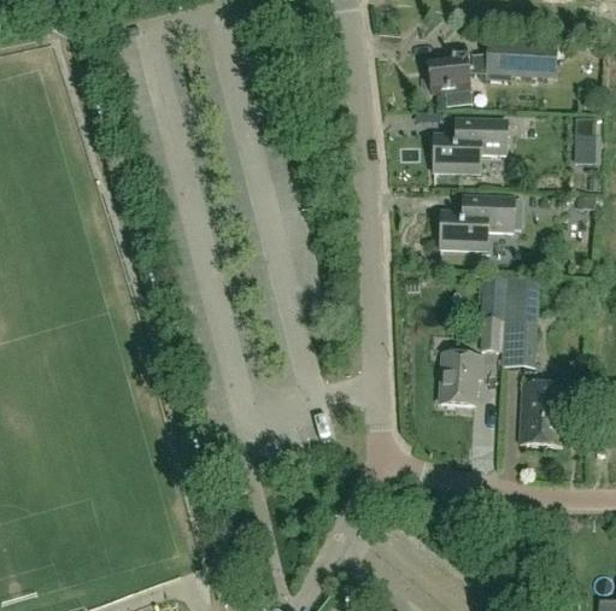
[(556,42),(488,39),(487,54),(471,56),(470,51),(453,52),(455,57),(426,60),(428,75),(426,76),(427,88),(429,87),(429,93),(446,90),(447,106),(471,104),(468,72),(487,74),(487,80),(512,81),(514,75),(555,77),(556,42)]
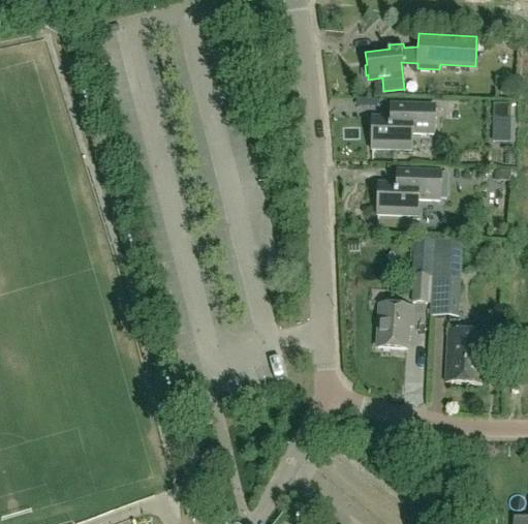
[(434,132),(435,103),(391,101),(391,117),(373,116),(373,145),(411,146),(411,131),(434,132)]
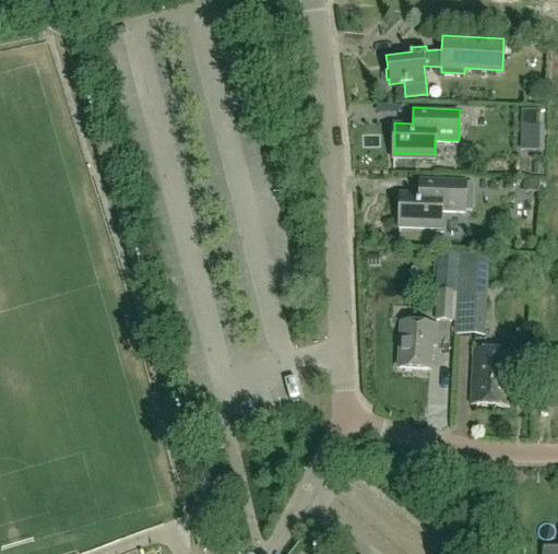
[(542,125),(543,108),(522,108),(522,125),(542,125)]
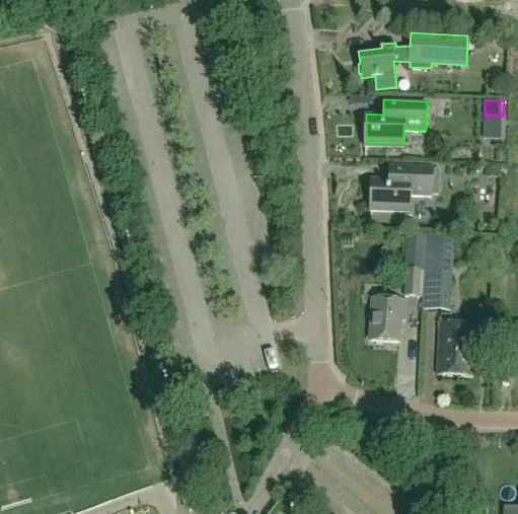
[(432,194),(433,165),(390,164),(390,178),(372,178),(371,208),(410,209),(410,193),(432,194)]
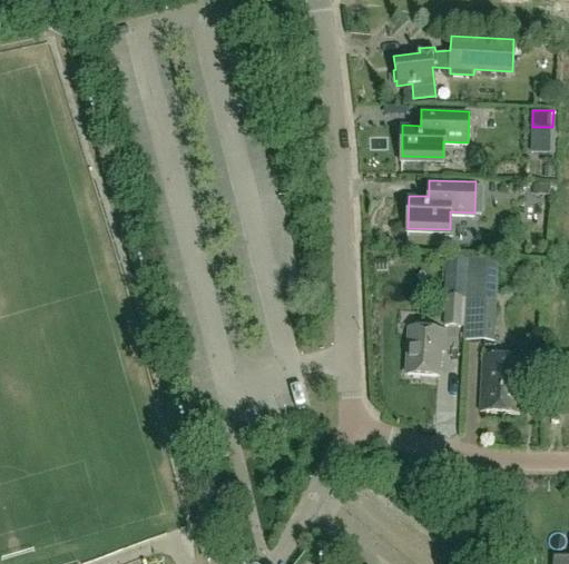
[(535,181),(533,191),(549,193),(550,182),(535,181)]
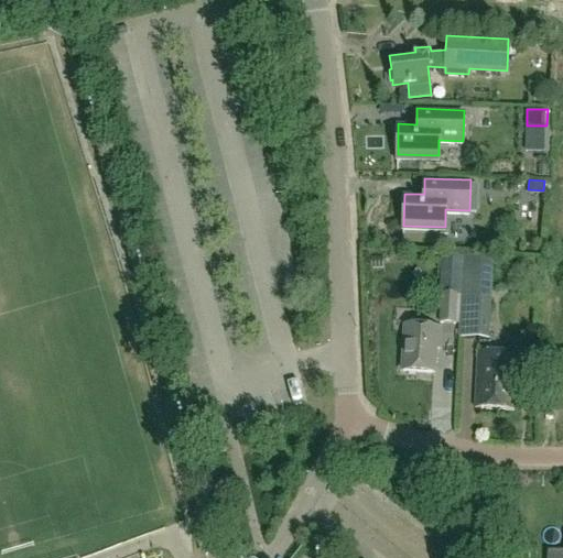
[(488,330),(493,252),(465,251),(459,330),(459,335),(489,336),(488,330)]
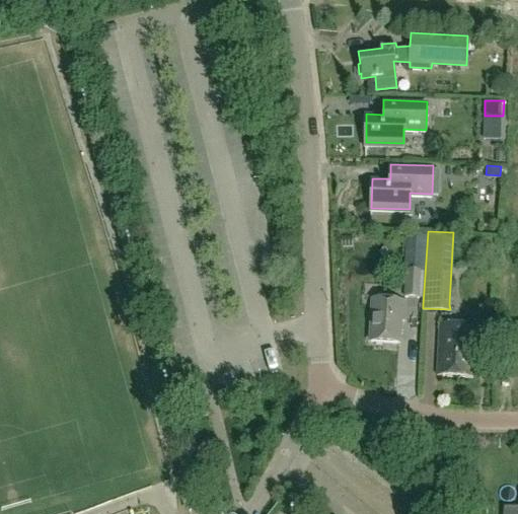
[(421,296),(422,269),(407,268),(404,295),(421,296)]
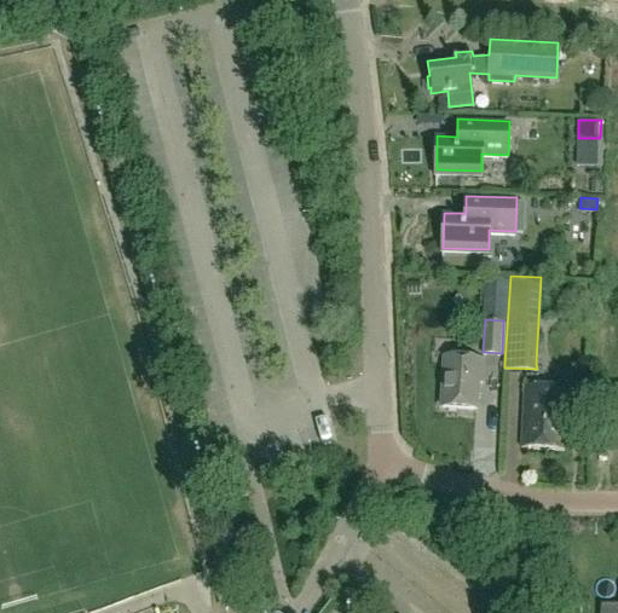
[(477,405),(478,379),(483,379),(484,358),(445,356),(443,403),(477,405)]
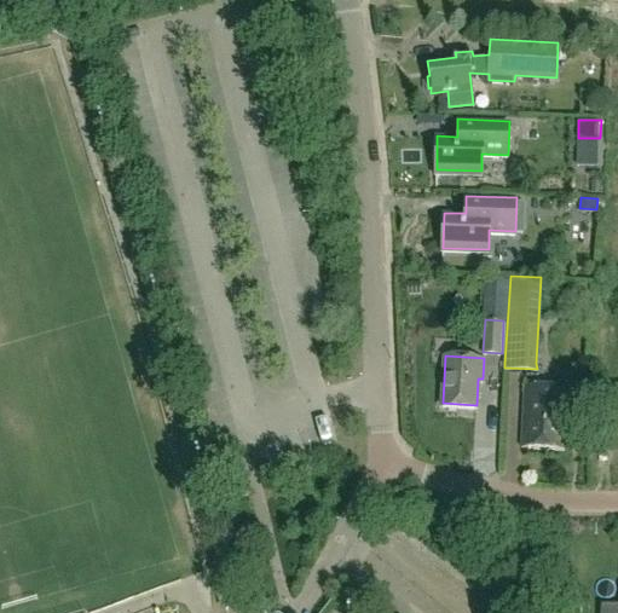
[(565,446),(567,385),(525,382),(521,444),(565,446)]
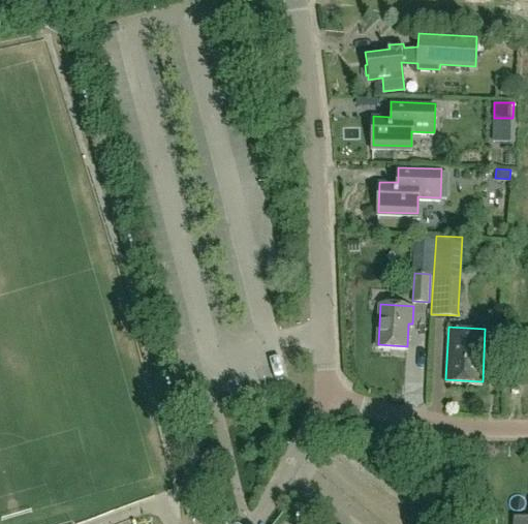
[(527,514),(514,514),(513,523),(527,523),(527,514)]
